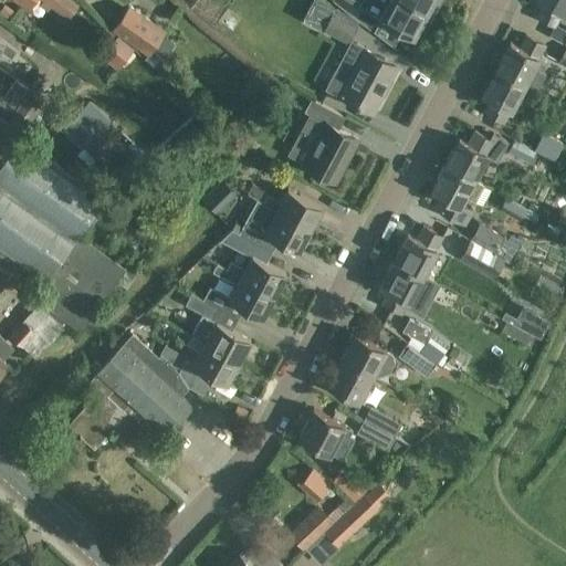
[(18,0),(27,6),(30,0),(41,0),(62,13),(71,0),(70,0),(18,0)]
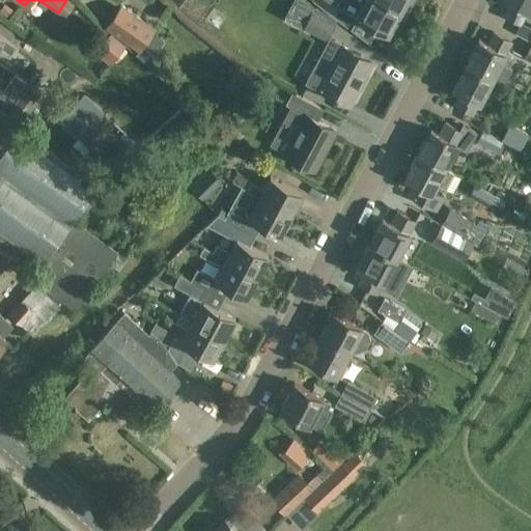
[(333,0),(312,0),(351,30),(368,43),(376,28),(388,34),(401,10),(401,9),(383,0),(342,0),(341,4),(333,0)]
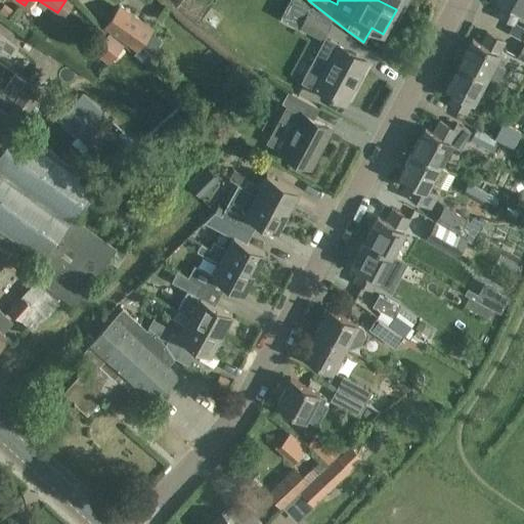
[(378,0),(396,9),(400,0),(378,0)]
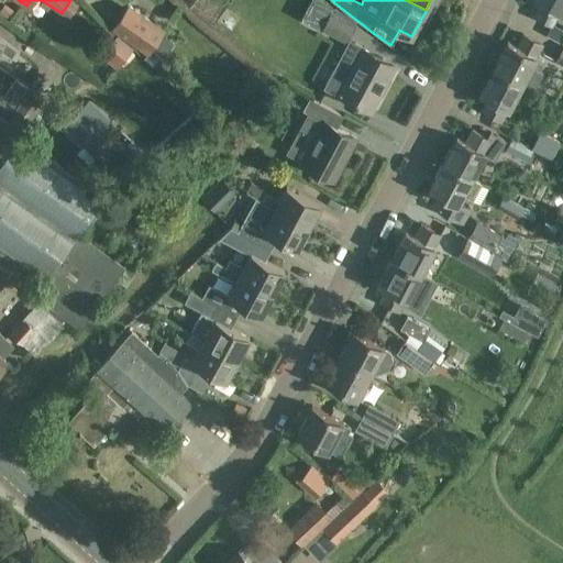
[(562,9),(562,0),(537,0),(541,2),(534,15),(533,14),(532,15),(552,26),(560,12),(561,13),(562,9)]
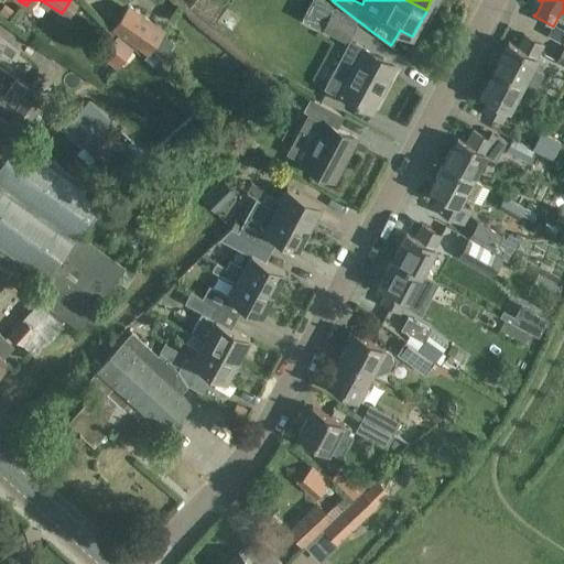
[(129,4),(111,30),(148,56),(166,30),(129,4)]
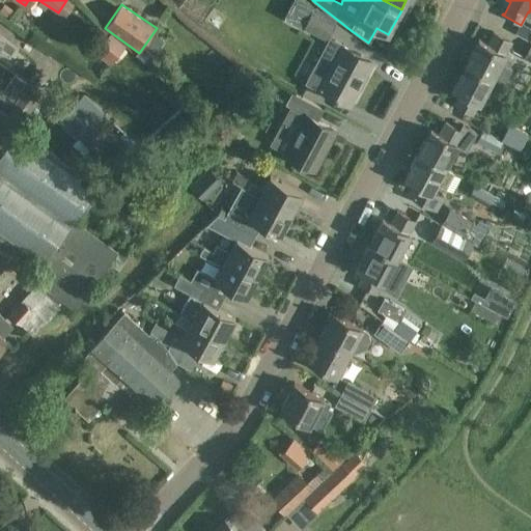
[(312,11),(303,28),(327,40),(336,24),(312,11)]
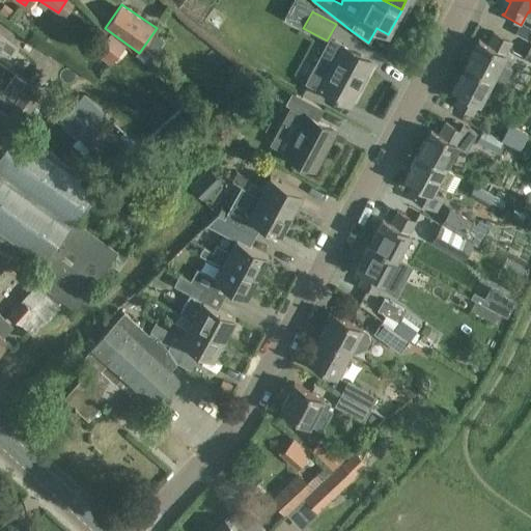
[(478,40),(466,63),(493,78),(503,84),(511,68),(501,63),(505,55),(505,54),(511,43),(493,33),(494,34),(487,45),(478,40)]
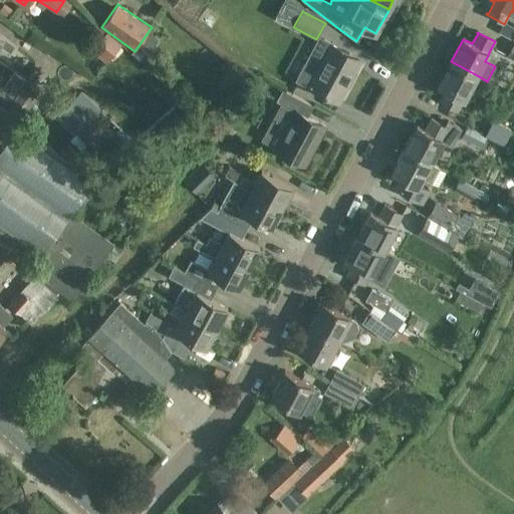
[(120,44),(107,33),(91,51),(105,63),(120,44)]
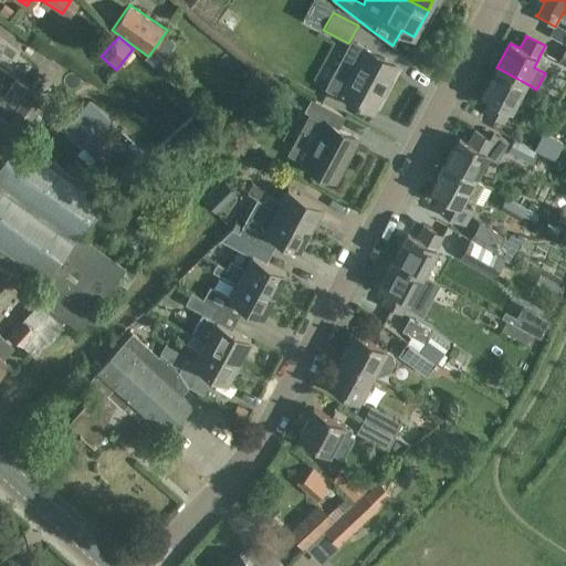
[(0,52),(10,60),(17,52),(4,43),(4,42),(0,39),(0,52)]
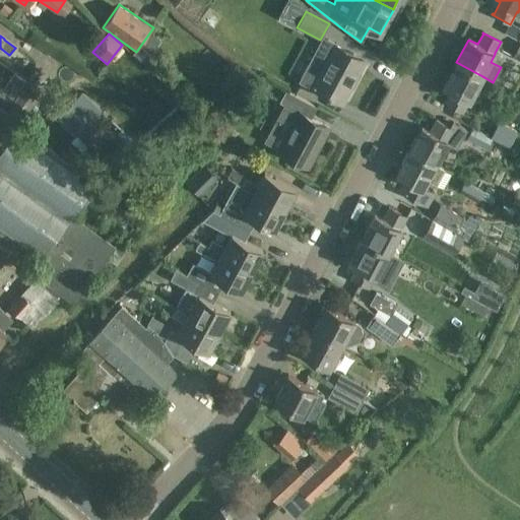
[(313,86),(312,87),(342,104),(365,61),(334,45),(320,72),(323,74),(316,88),(313,86)]
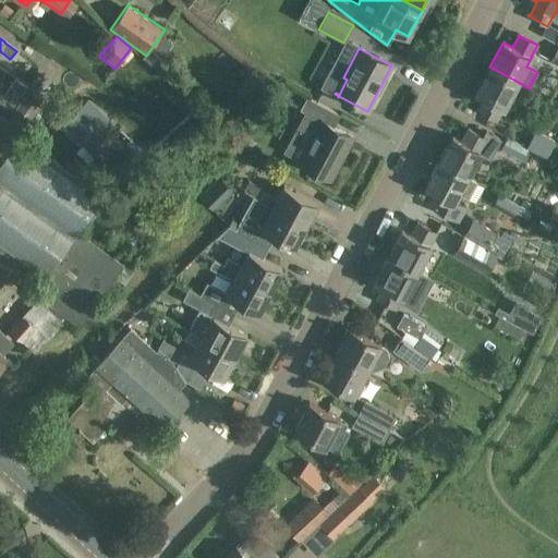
[(335,84),(347,58),(335,52),(323,79),(335,84)]
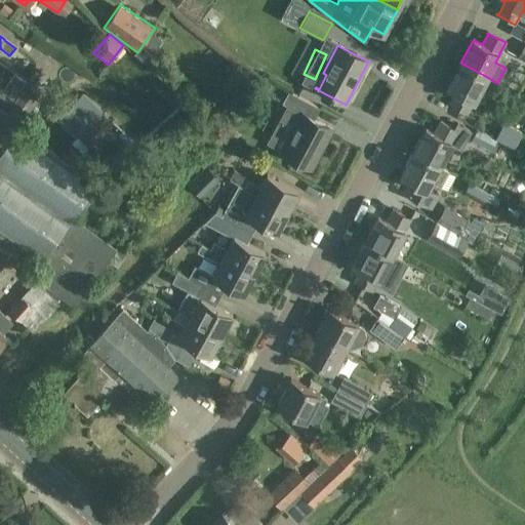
[(140,54),(137,57),(156,75),(160,72),(140,54)]
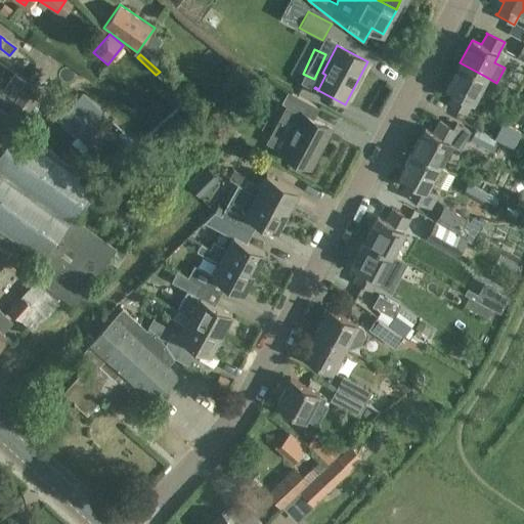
[(486,77),(460,62),(446,88),(455,92),(450,102),(448,102),(448,103),(467,113),(473,101),(486,77)]
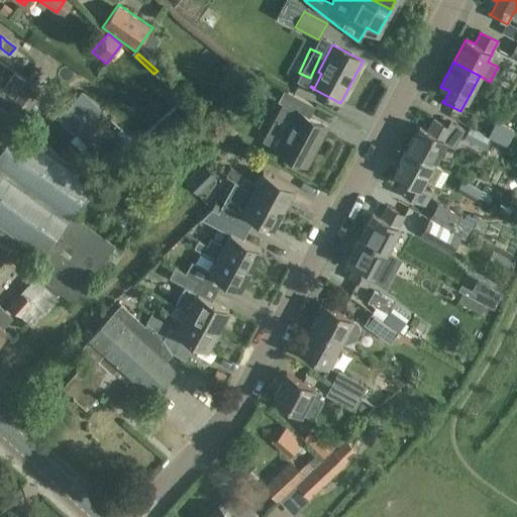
[(0,87),(0,105),(2,107),(11,95),(0,87)]
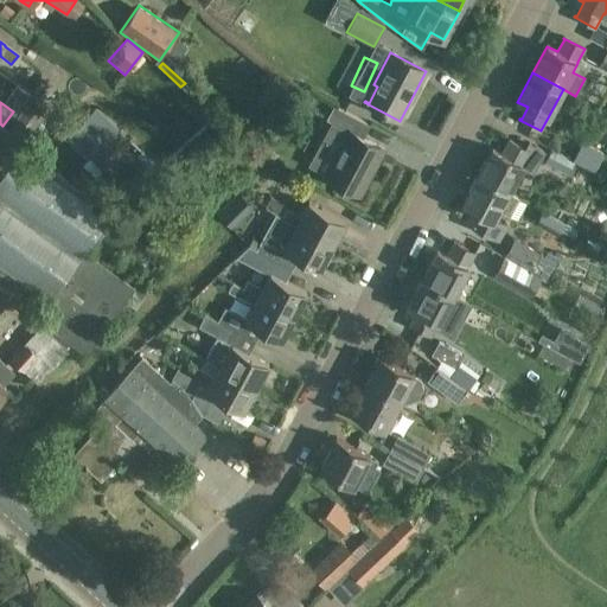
[(8,129),(25,142),(44,115),(27,103),(8,129)]
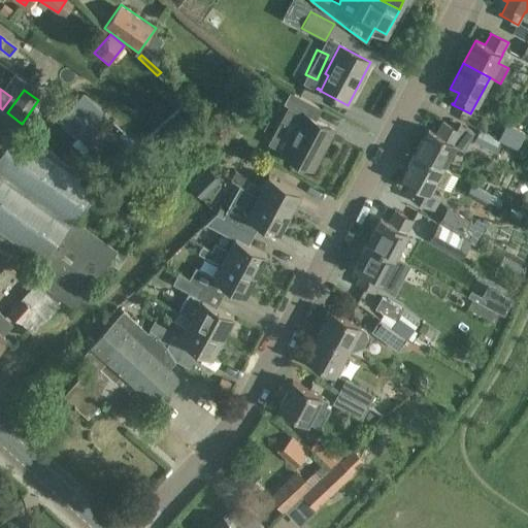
[(80,98),(60,120),(91,149),(114,125),(80,93),(77,96),(80,98)]
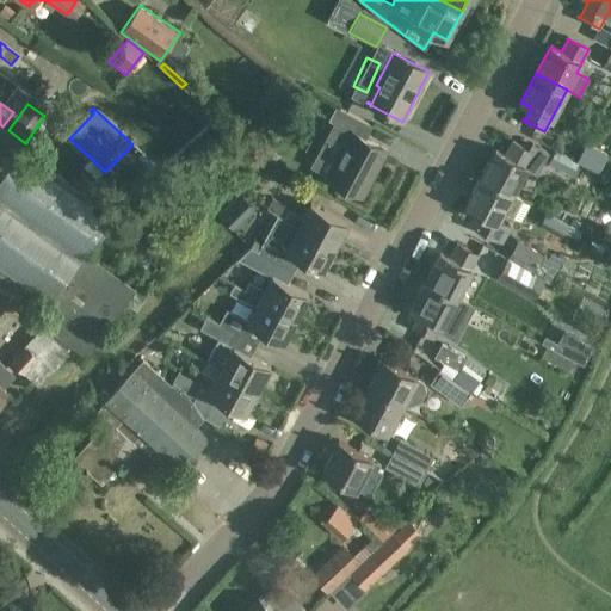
[(351,133),(327,178),(362,197),(387,150),(366,140),(372,127),(337,107),(329,121),(351,133)]
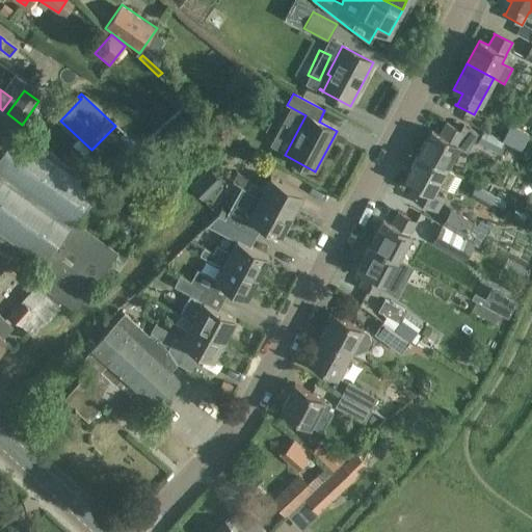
[(0,173),(72,224),(74,220),(97,188),(19,132),(24,126),(22,125),(7,113),(2,110),(0,108),(0,173)]
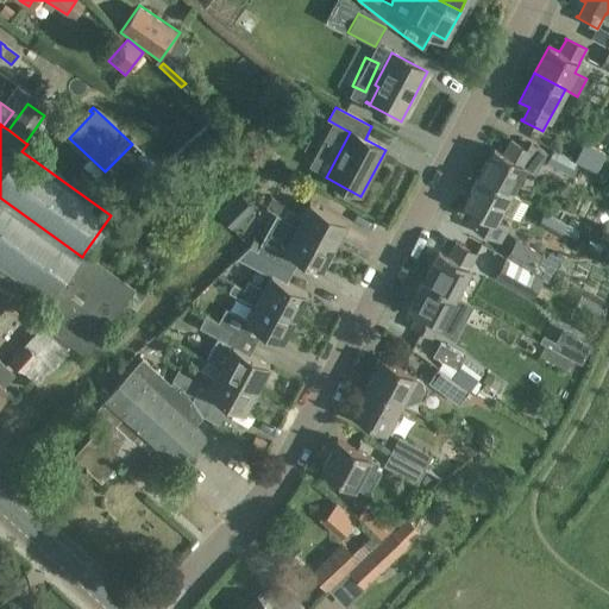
[(479,176),(510,193),(525,165),(527,167),(531,162),(528,161),(531,157),(529,156),(531,152),(509,140),(509,142),(510,142),(504,155),(494,149),(479,176)]
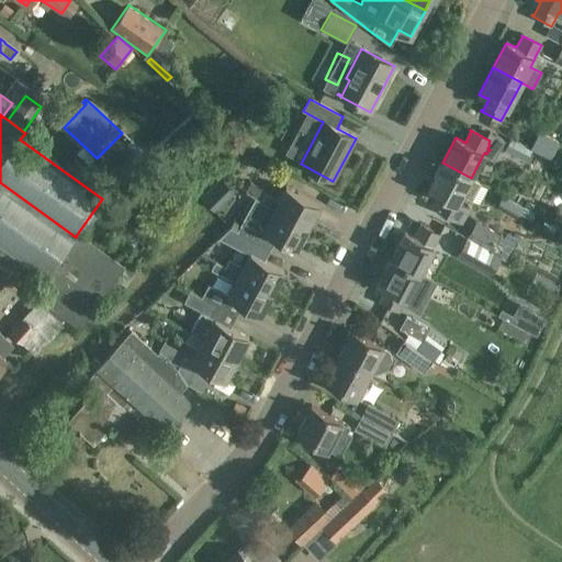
[(537,136),(531,148),(534,149),(551,159),(559,143),(538,133),(536,136),(537,136)]
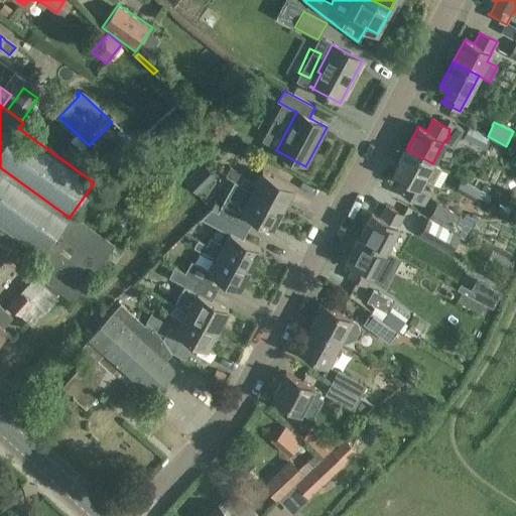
[(464,125),(462,124),(456,136),(484,149),(490,137),(488,136),(487,138),(464,125)]
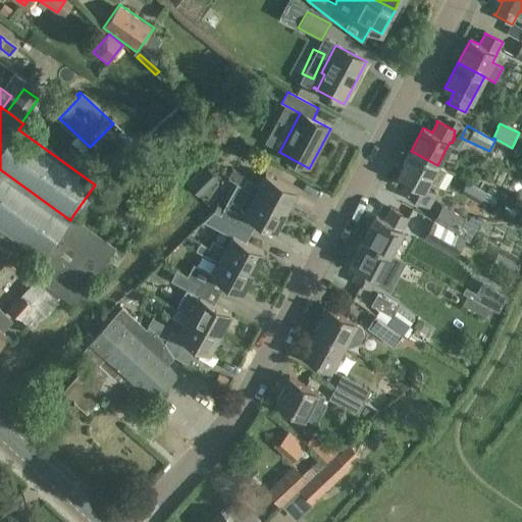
[(437,165),(411,151),(398,175),(407,180),(401,191),(400,190),(400,191),(418,201),(419,199),(430,205),(435,195),(425,189),(427,186),(428,187),(431,181),(437,186),(447,170),(437,165)]
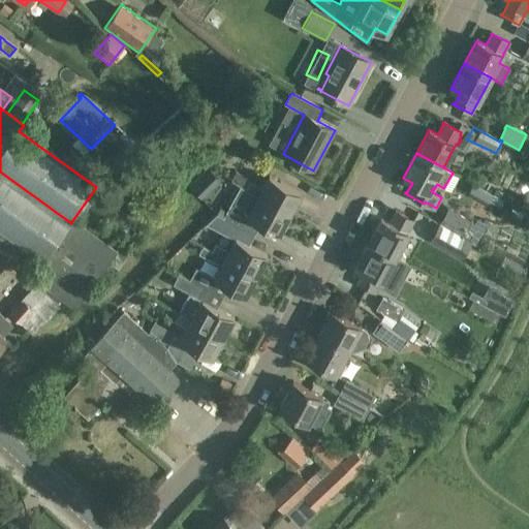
[(0,228),(18,242),(42,259),(43,260),(44,260),(71,223),(0,172),(0,228)]
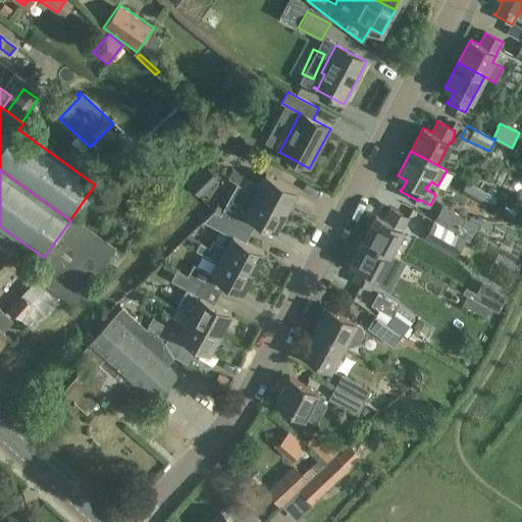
[(227,178),(242,187),(286,210),(297,191),(265,174),(259,187),(246,179),(247,178),(232,170),(227,178)]
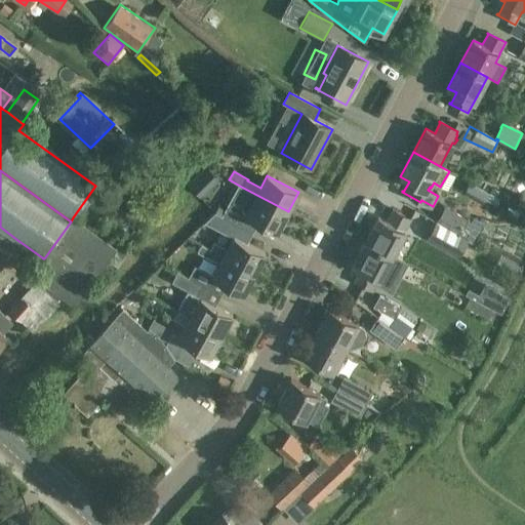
[(471,184),(466,192),(478,199),(482,190),(471,184)]
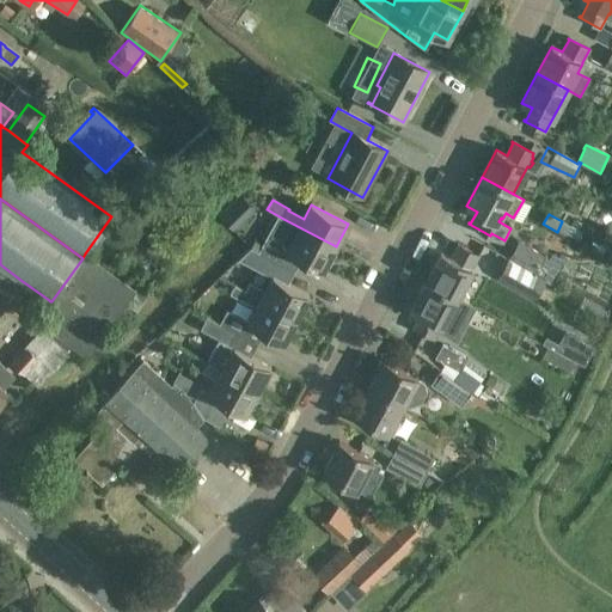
[(255,244),(251,248),(258,251),(287,267),(295,271),(301,259),(323,271),(336,246),(283,219),(279,228),(294,237),(286,251),(264,239),(262,243),(262,244),(261,246),(255,244)]
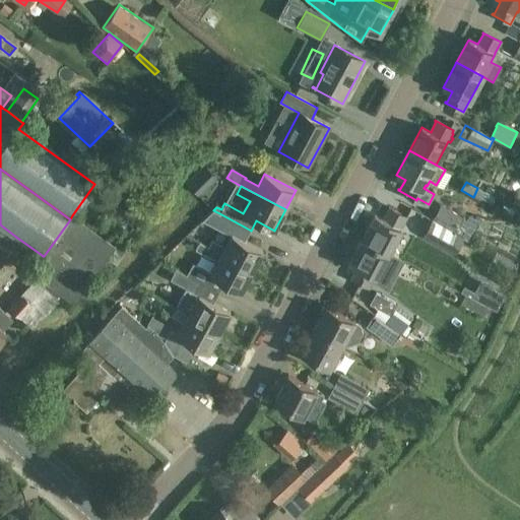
[(494,189),(488,186),(484,191),(492,194),(494,189)]
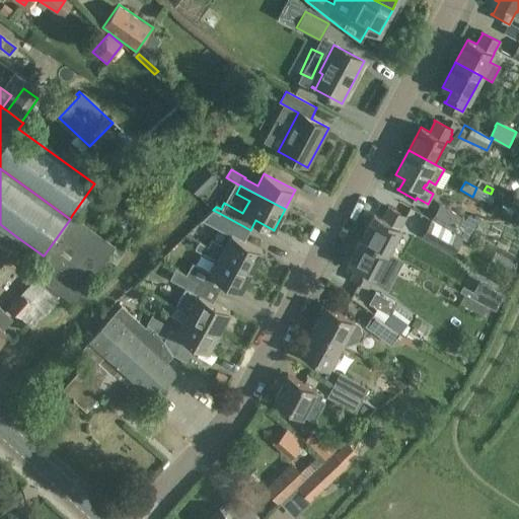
[(432,219),(454,231),(458,233),(468,239),(477,220),(464,213),(462,217),(440,205),(432,219)]
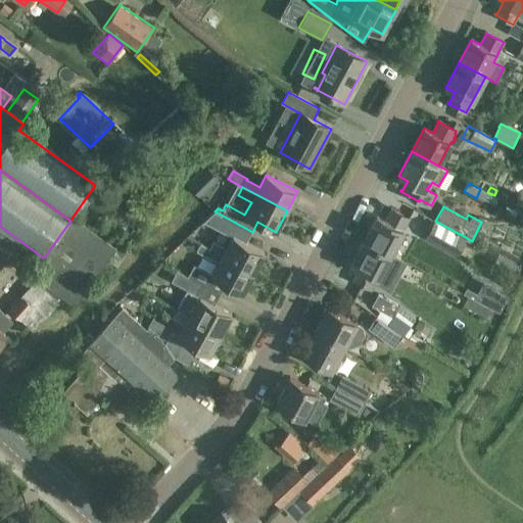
[(364,239),(390,253),(403,231),(402,230),(409,219),(390,209),(391,210),(385,221),(377,217),(364,239)]
